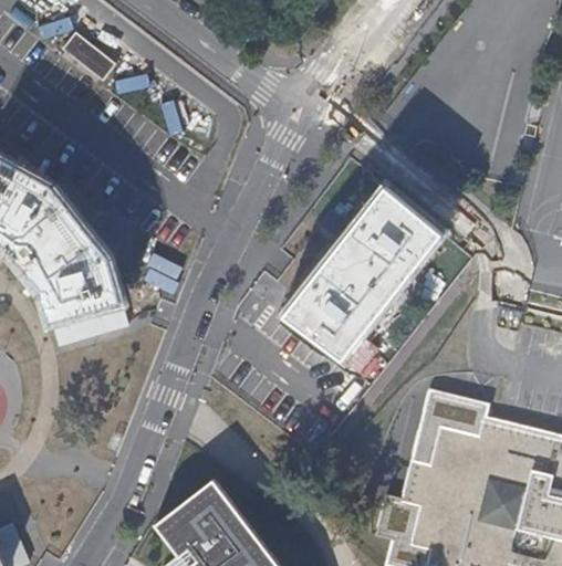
[(73,32),(60,50),(100,81),(114,64),(73,32)]
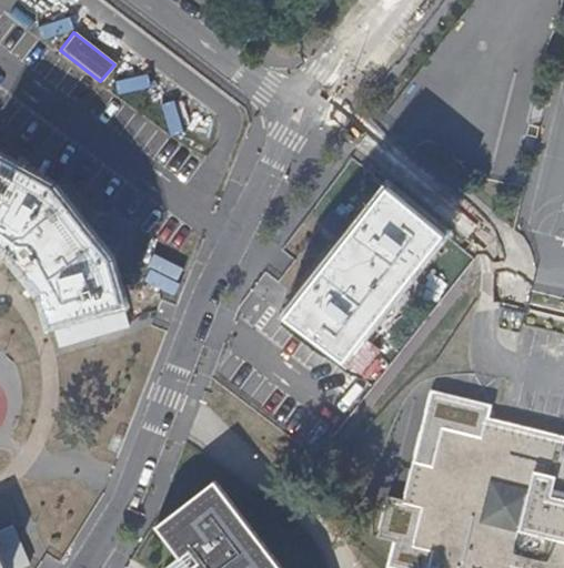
[(49,323),(119,303),(107,259),(49,188),(0,159),(0,242),(1,243),(39,291),(49,323)]
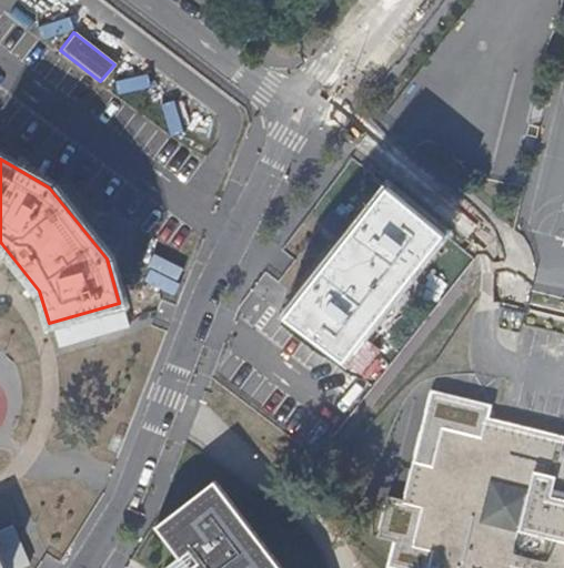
[(384,189),(283,316),(342,358),(441,234),(384,189)]
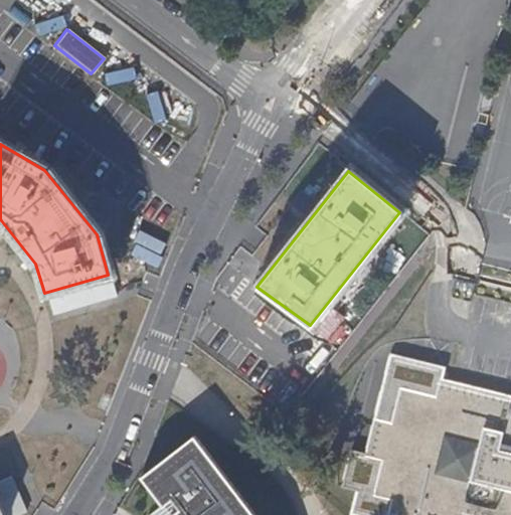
[(389,423),(371,419),(363,455),(380,459),(372,495),(389,499),(385,514),(510,514),(510,413),(504,412),(508,396),(437,379),(433,397),(397,389),(389,423)]
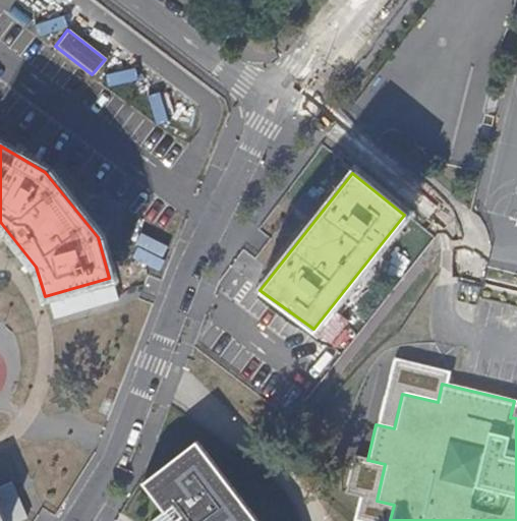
[(140,483),(163,511),(169,520),(254,520),(193,442),(140,483)]
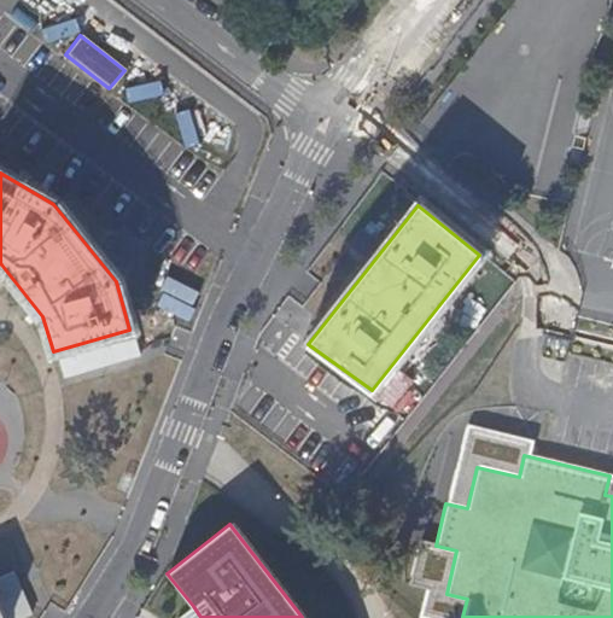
[(200,617),(193,606),(177,617),(200,617)]
